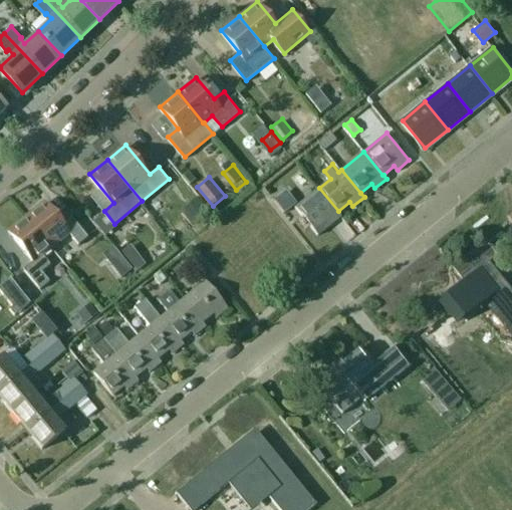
[(338,211),(319,188),(296,206),(318,233),(319,233),(316,229),(327,220),(330,224),(341,215),(338,211)]
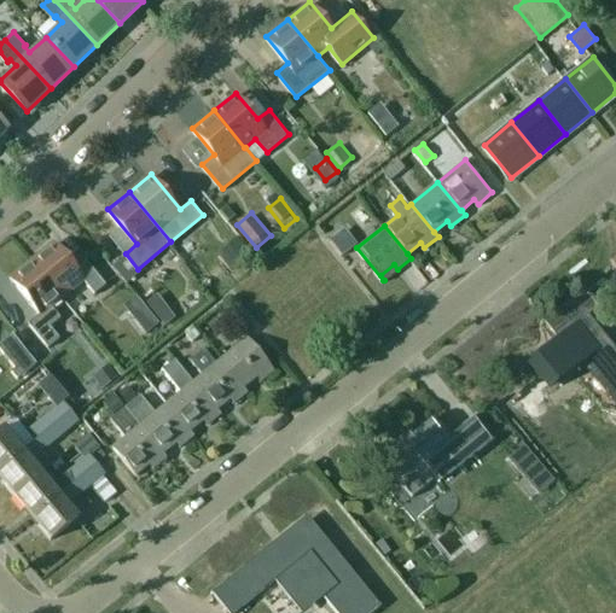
[(330,237),(343,252),(355,241),(342,227),(330,237)]
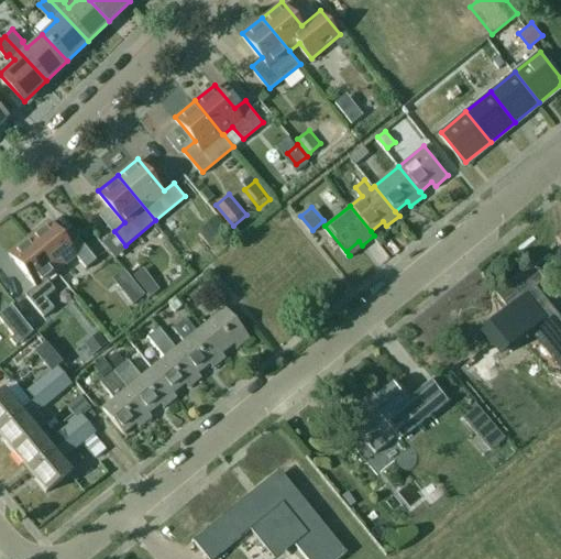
[(199,228),(212,244),(231,229),(218,212),(199,228)]
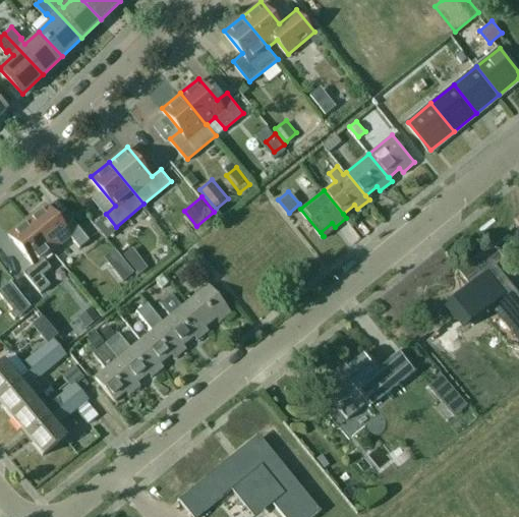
[(27,218),(53,249),(71,234),(80,246),(90,238),(73,218),(64,225),(46,204),(27,218)]
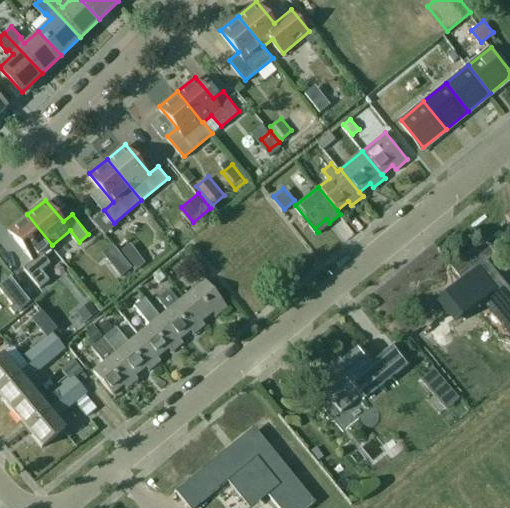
[(51,261),(43,252),(52,245),(27,214),(9,229),(33,259),(24,266),(40,286),(50,278),(42,269),(51,261)]
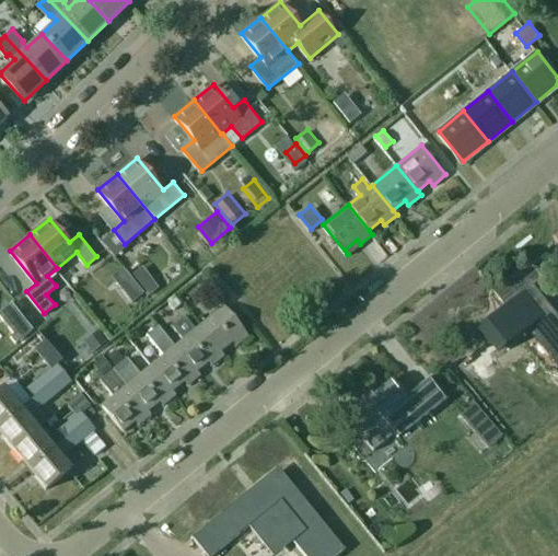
[(196,263),(209,252),(201,242),(188,253),(196,263)]
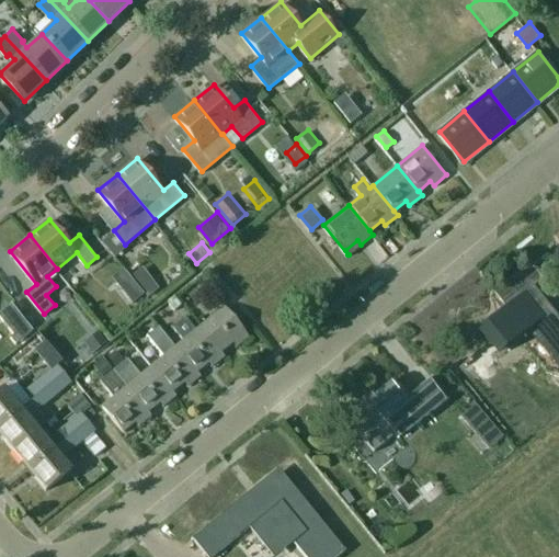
[(558,313),(535,284),(545,276),(532,260),(495,290),(495,291),(497,290),(509,305),(482,327),(494,342),(498,339),(503,345),(531,322),(558,356),(558,313)]
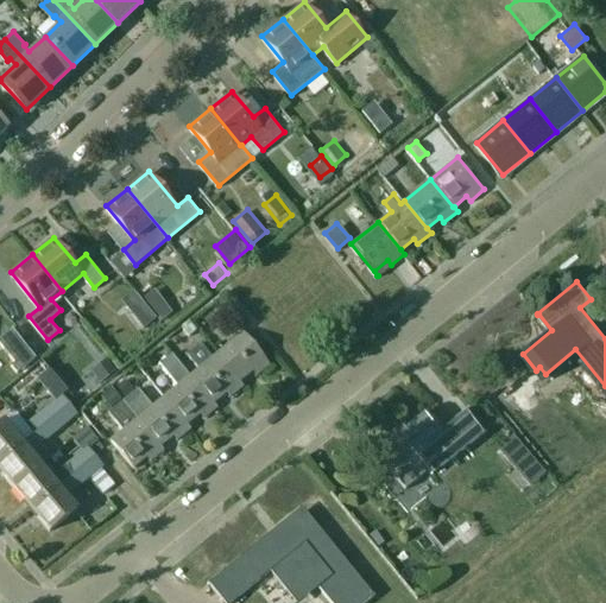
[(144,306),(165,325),(176,312),(156,293),(144,306)]
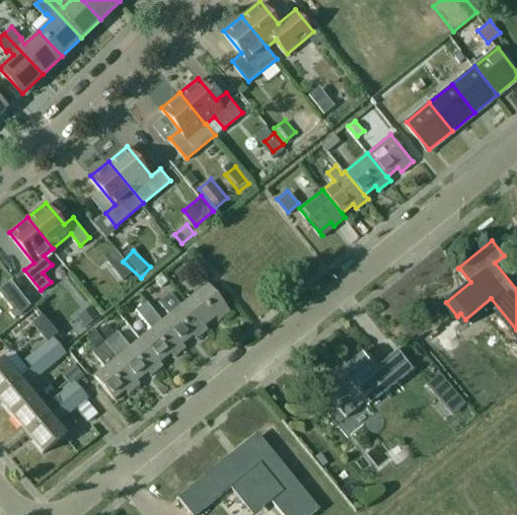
[(195,265),(204,275),(212,268),(203,258),(195,265)]
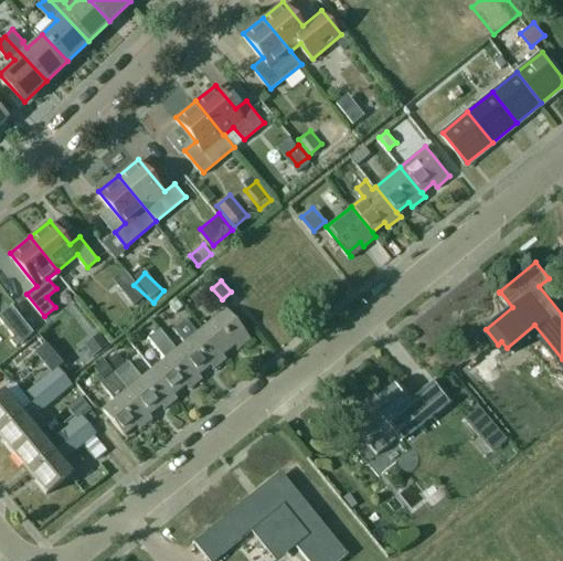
[(227,307),(202,327),(223,352),(235,342),(238,347),(252,337),(227,307)]
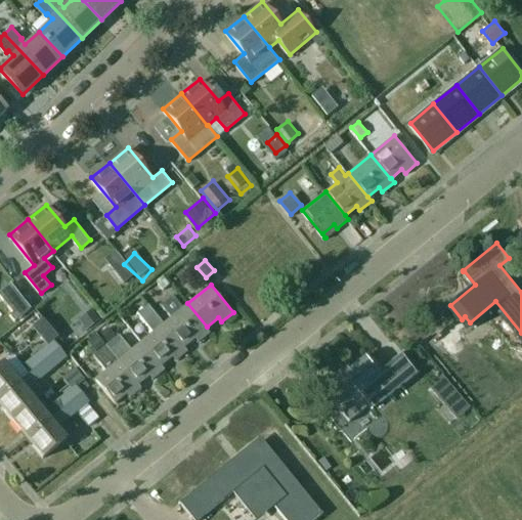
[(187,303),(184,306),(174,294),(162,304),(172,316),(165,321),(184,345),(196,336),(199,340),(211,331),(207,327),(187,303)]
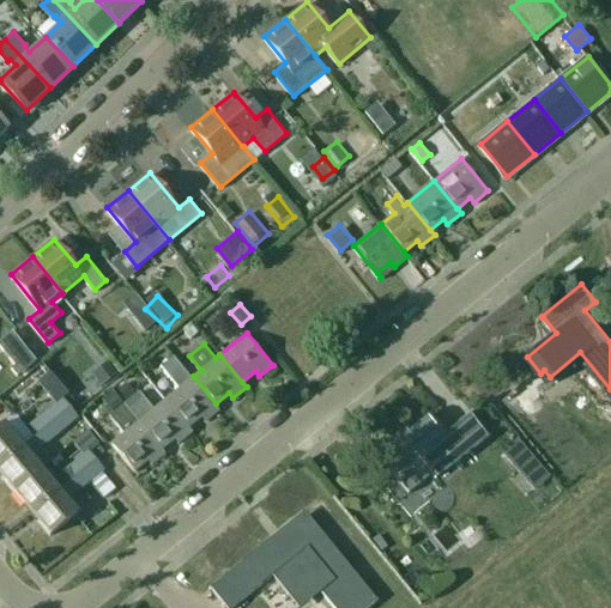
[(167,397),(188,426),(189,425),(203,414),(206,420),(219,408),(216,403),(193,376),(175,354),(162,364),(180,387),(167,397)]
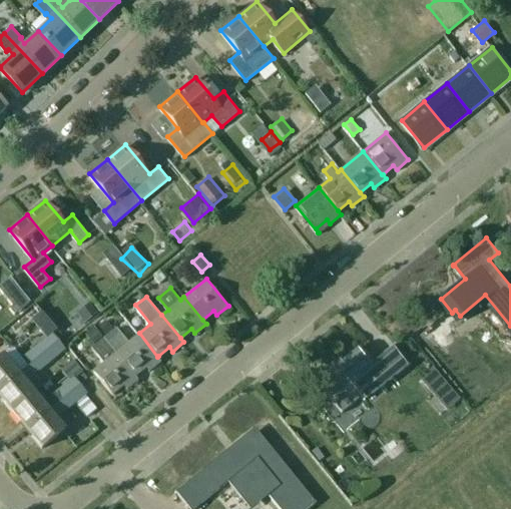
[(87,319),(97,311),(91,303),(81,311),(87,319)]
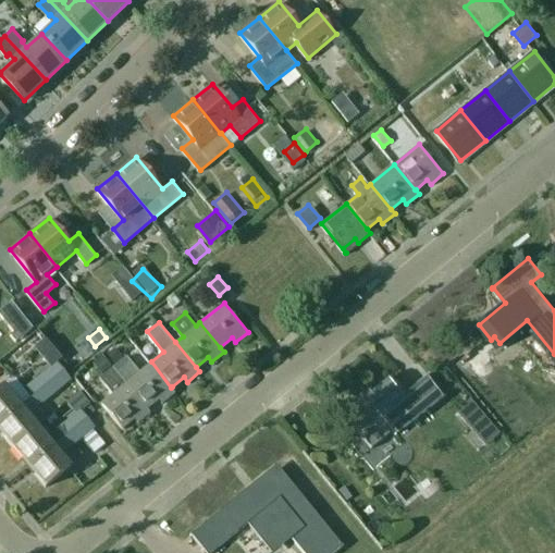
[(112,365),(103,354),(96,360),(105,371),(112,365)]
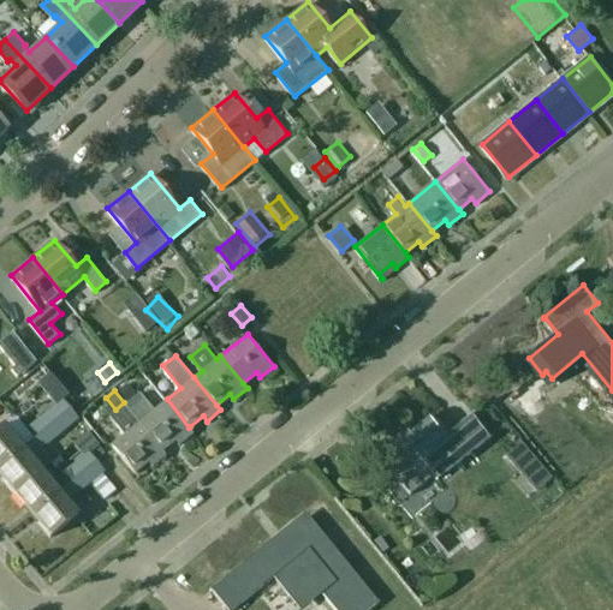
[(162,449),(164,448),(176,438),(180,443),(194,431),(190,426),(189,428),(167,399),(155,408),(141,390),(126,404),(162,449)]
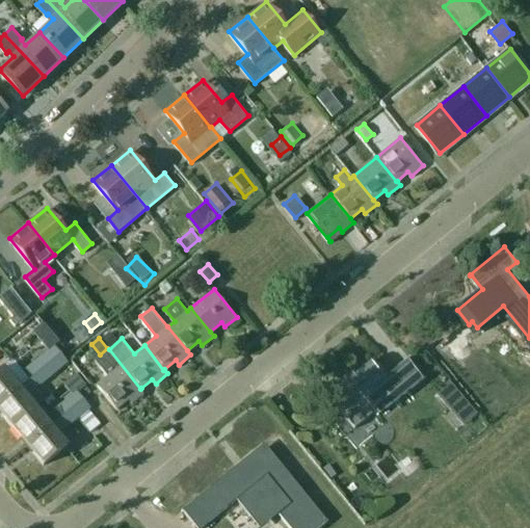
[(46,351),(27,367),(33,375),(61,351),(55,344),(47,351),(46,351)]
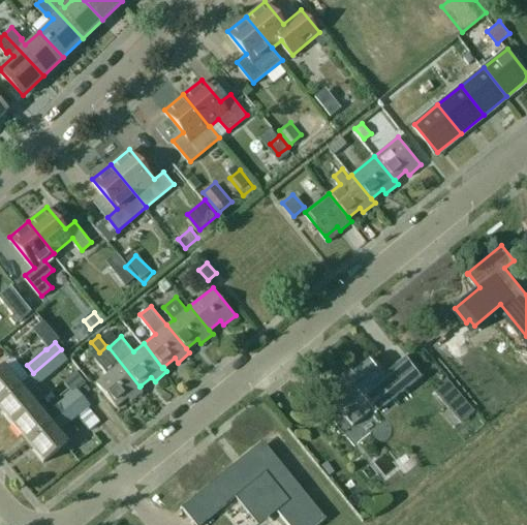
[(144,390),(141,385),(140,387),(109,347),(95,358),(107,372),(97,381),(120,409),(121,409),(117,404),(128,396),(131,400),(144,390)]
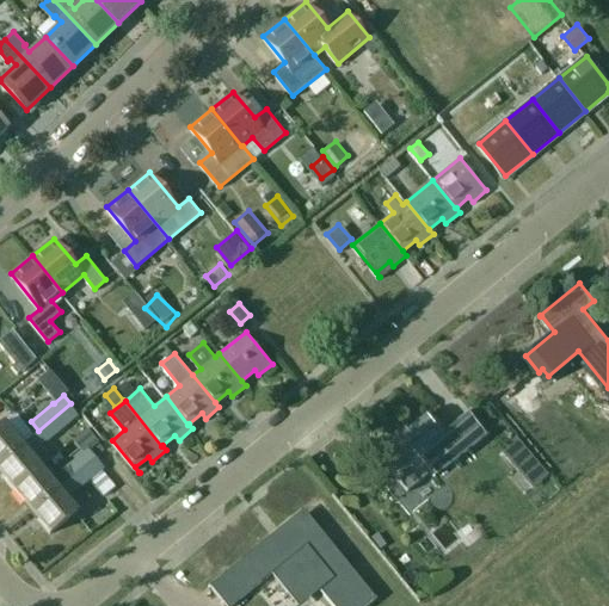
[(24,443),(0,462),(0,469),(14,487),(42,465),(31,452),(68,421),(79,413),(71,403),(38,431),(35,434),(24,443)]
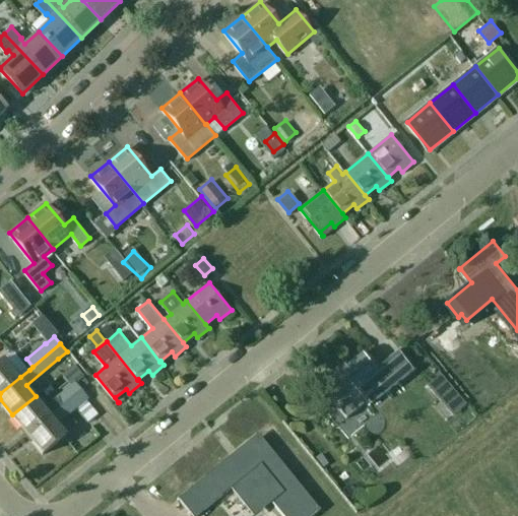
[(370,404),(417,365),(404,348),(381,366),(367,349),(347,365),(346,364),(344,363),(343,363),(342,363),(340,364),(339,366),(339,368),(339,370),(340,371),(318,389),(328,400),(332,397),(337,404),(340,407),(347,415),(367,400),(370,404)]
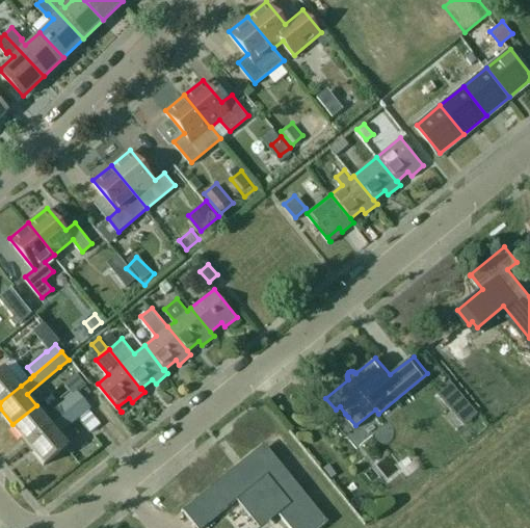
[(5,367),(4,366),(0,370),(0,402),(21,386),(30,378),(15,359),(5,367)]
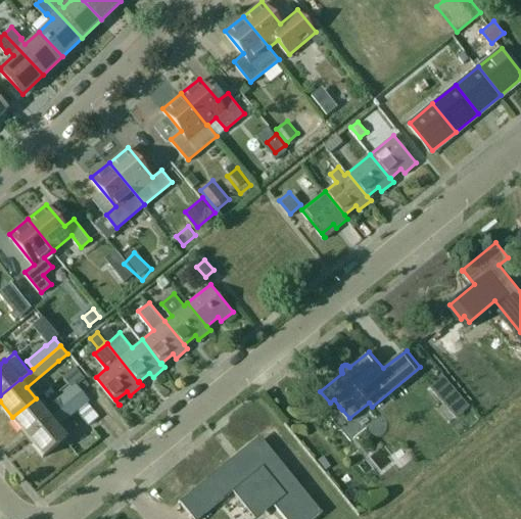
[(440,390),(453,385),(447,373),(435,378),(440,390)]
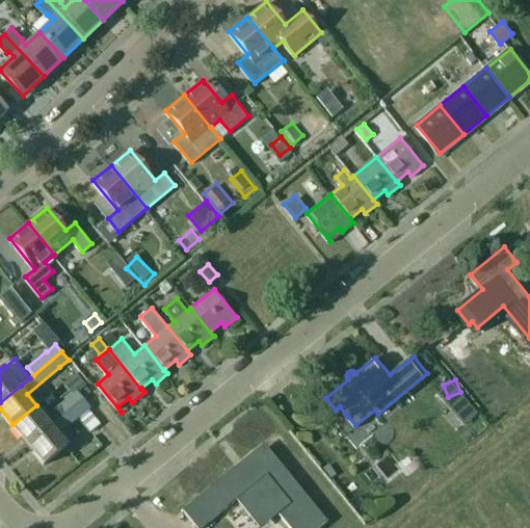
[(78,390),(58,405),(64,414),(84,397),(78,390)]
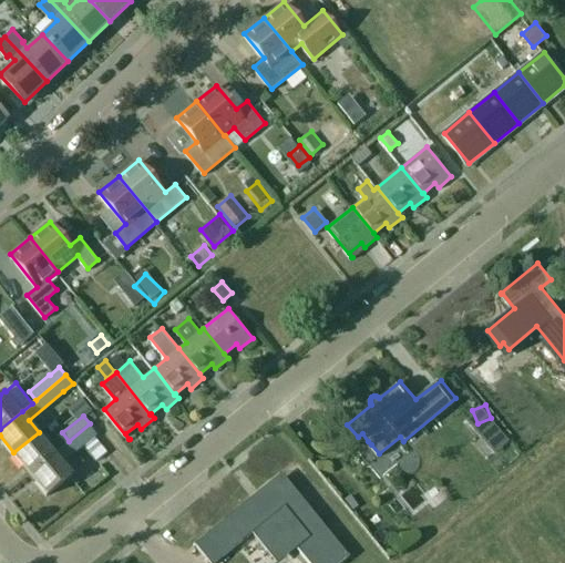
[(90,423),(69,441),(55,452),(30,473),(48,493),(73,472),(63,460),(98,432),(90,423)]
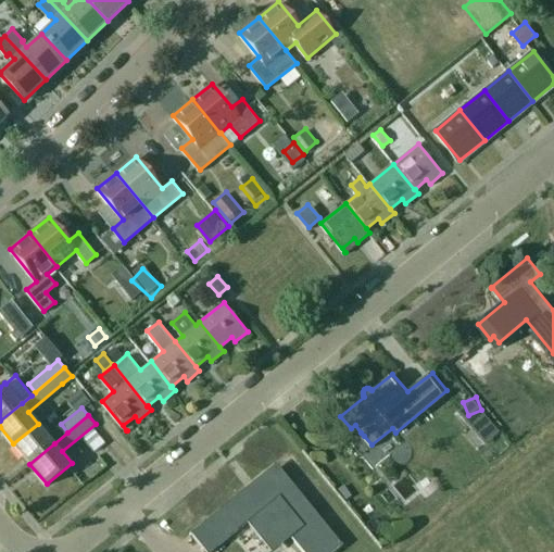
[(13,443),(29,464),(54,443),(67,433),(61,424),(48,435),(38,424),(13,443)]
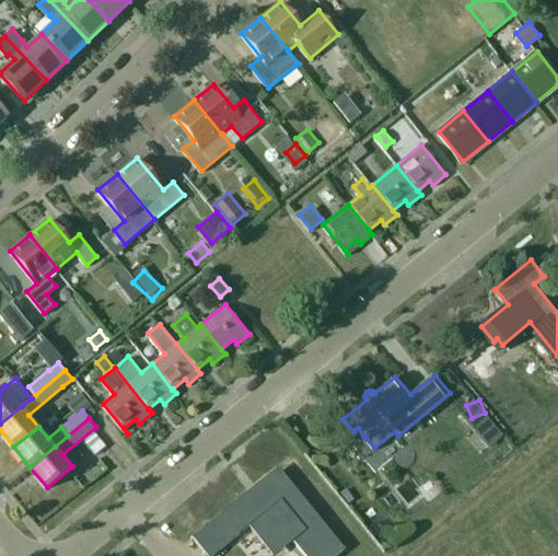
[(211,555),(250,524),(267,545),(275,555),(294,540),(307,555),(314,555),(323,549),(327,555),(334,555),(346,547),(346,546),(345,546),(283,470),(253,495),(250,489),(193,535),(208,555),(211,555)]
